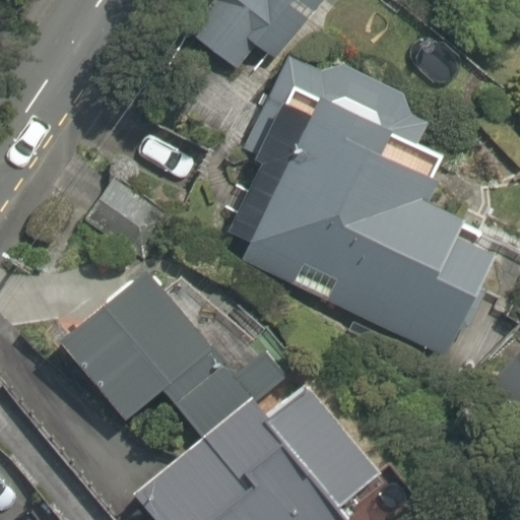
[(313,0),(180,0),(165,17),(237,83),(313,0)]
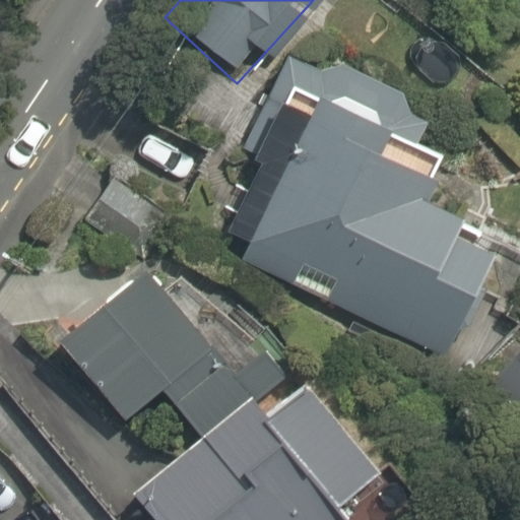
[(384,155),(398,127),(325,89),(240,256),(453,366),(514,249),(434,207),(444,186),(384,155)]
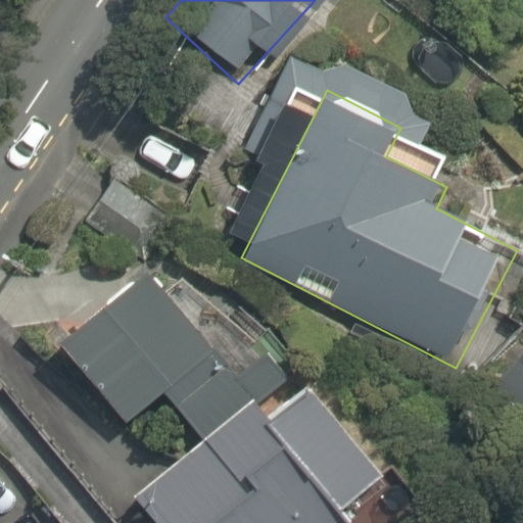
[(156,273),(60,348),(121,424),(217,348),(156,273)]
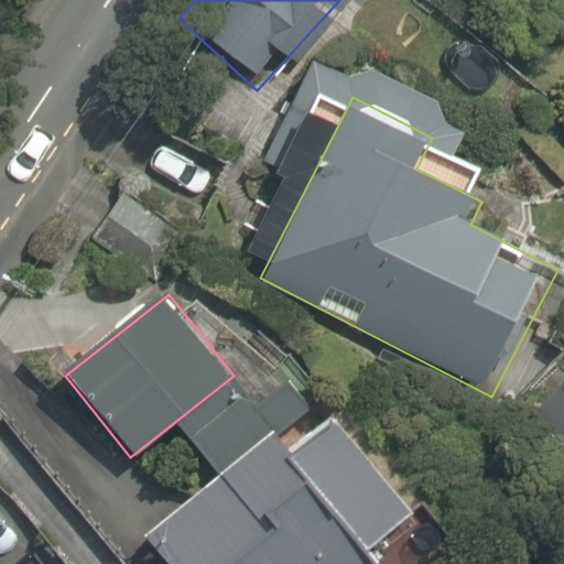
[(322,397),(142,532),(165,563),(380,563),(369,549),(412,517),(322,397)]
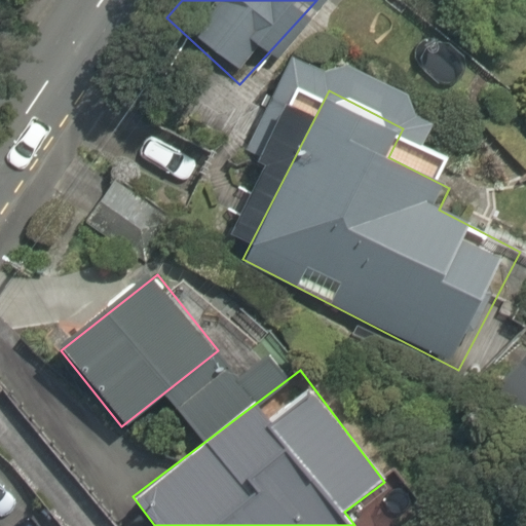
[(525,374),(511,392),(525,406),(525,374)]
